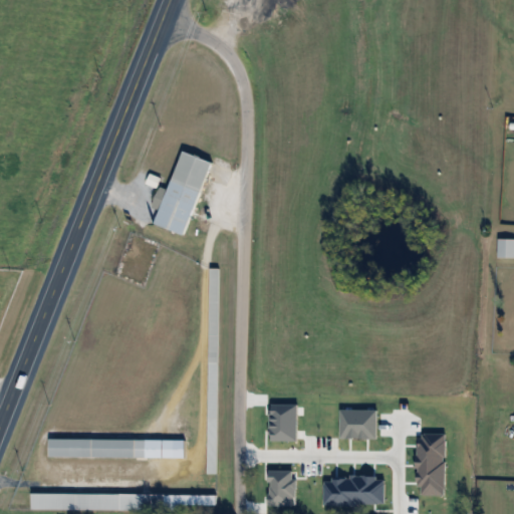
[(187,235),(213,161),(183,150),(166,197),(158,194),(155,204),(161,207),(155,223),(187,235)]
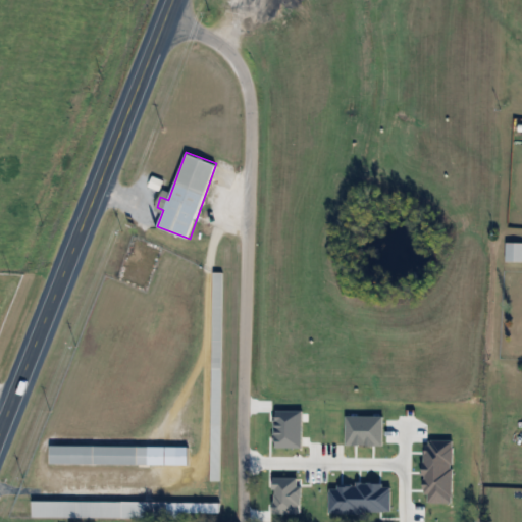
[(521,242),(506,243),(506,260),(521,260),(521,242)]
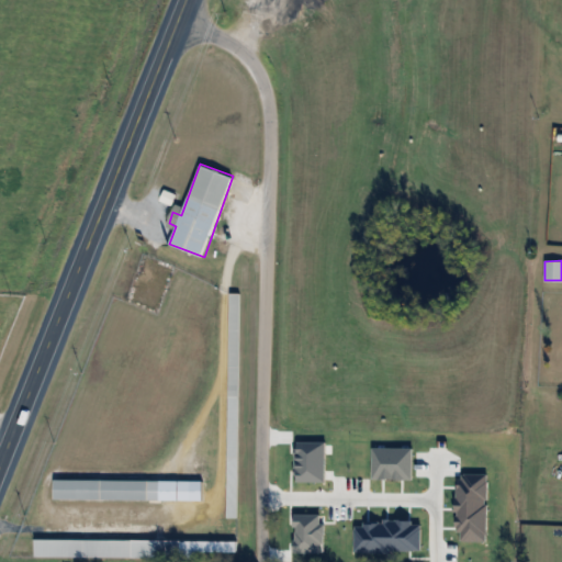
[(160,499),(160,480),(54,480),(54,499),(160,499)]
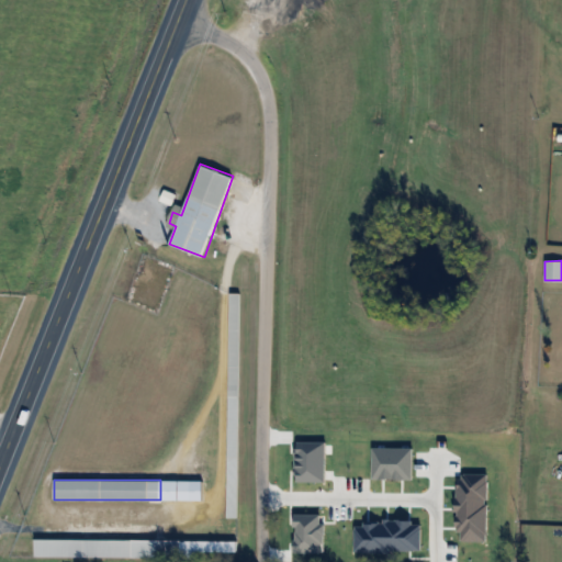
[(34,539),(34,555),(237,557),(237,540),(34,539)]
